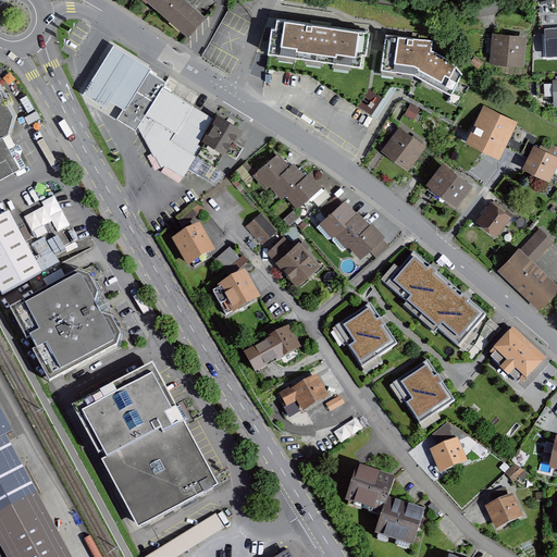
[(143,0),(153,10),(161,0),(143,0)]
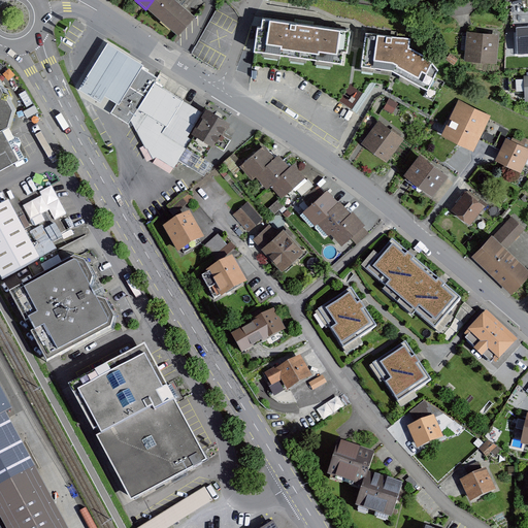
[(153,0),(145,9),(176,36),(192,19),(170,0),(153,0)]
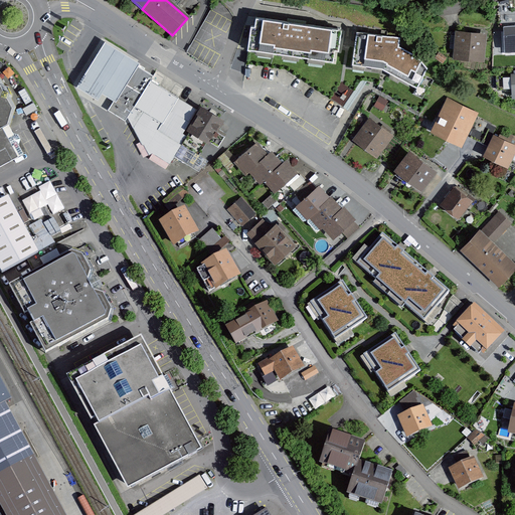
[(253,18),(248,51),(337,63),(342,30),(253,18)]
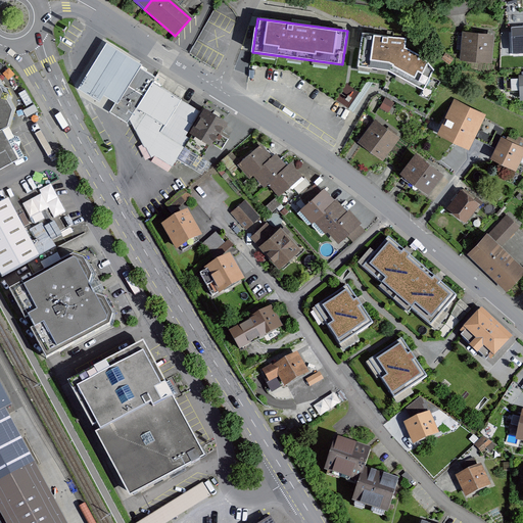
[(522,27),(512,28),(513,52),(522,51),(522,27)]
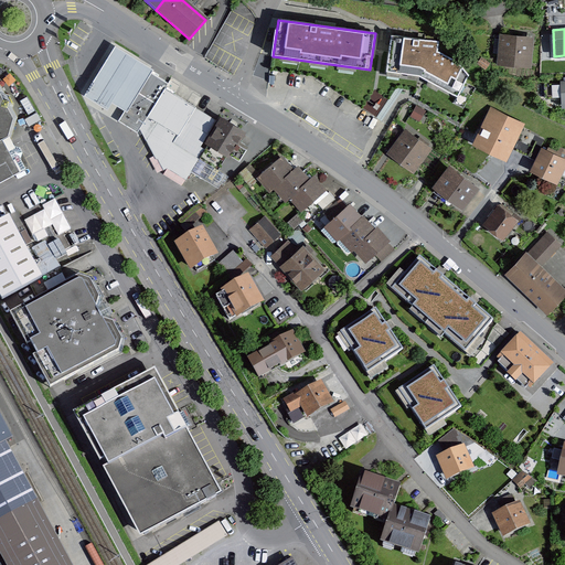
[(439,42),(392,35),(386,73),(420,77),(457,97),(469,76),(459,62),(437,52),(439,42)]
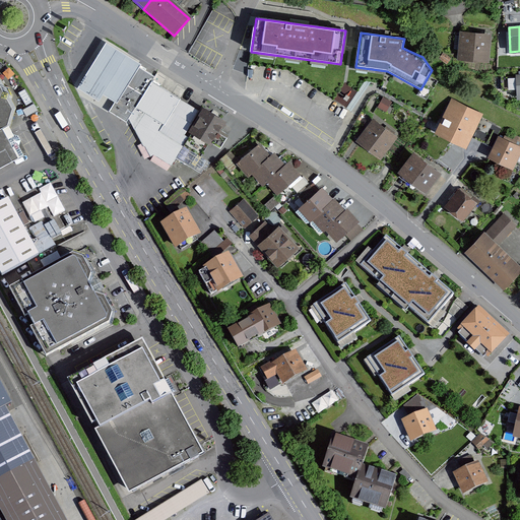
[(489,37),(458,34),(456,59),(486,61),(489,37)]
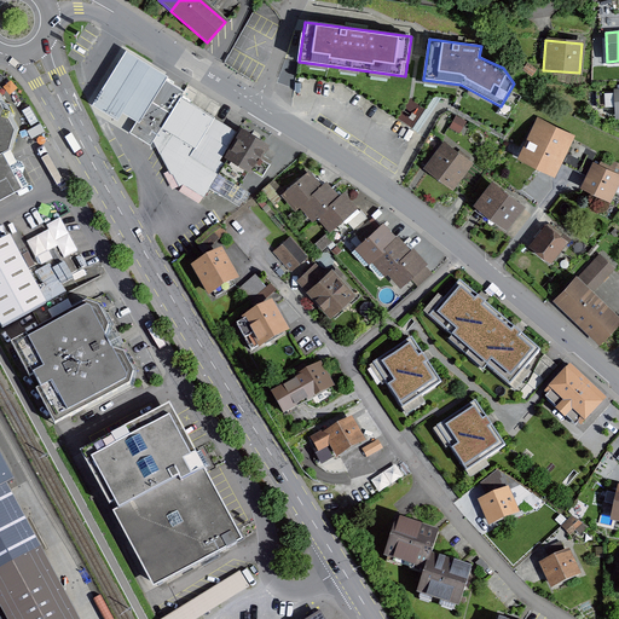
[(163,77),(166,80),(168,75),(126,50),(92,104),(117,120),(122,111),(137,120),(163,77)]
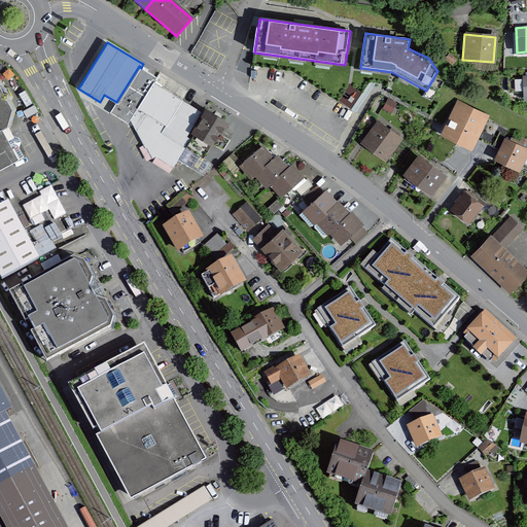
[(116,102),(110,112),(129,124),(132,117),(152,83),(156,77),(141,68),(139,66),(116,102)]
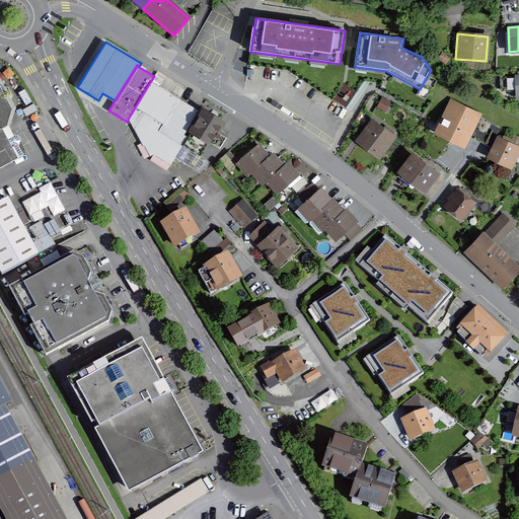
[(153,158),(184,104),(150,82),(130,116),(149,160),(153,158)]
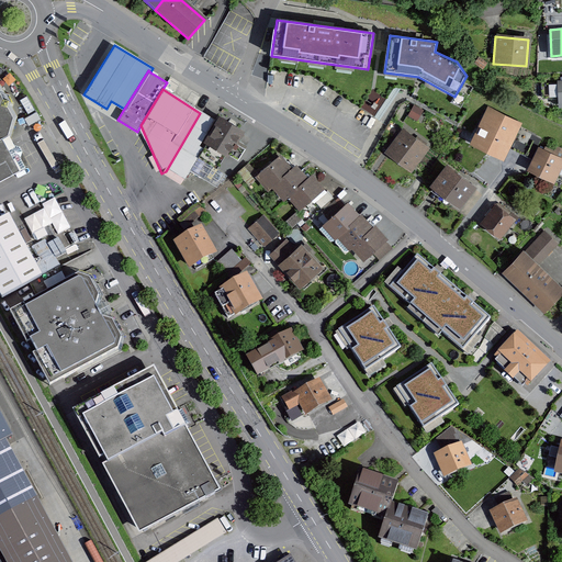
[(0,181),(23,168),(7,137),(11,119),(0,98),(0,181)]
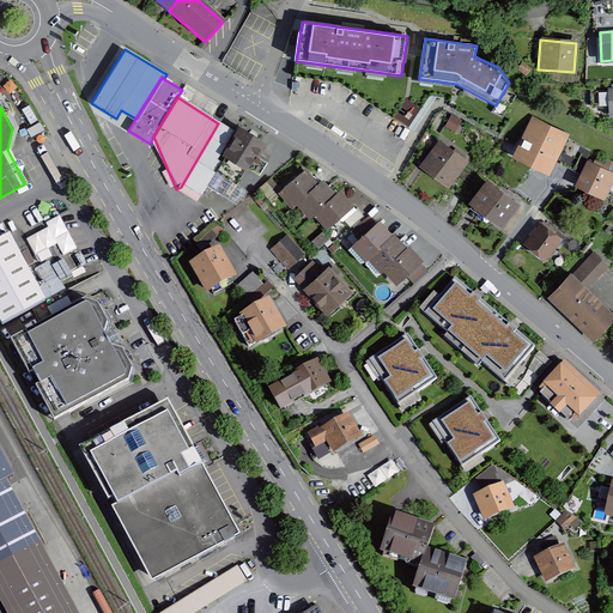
[(456,129),(463,120),(454,113),(447,122),(456,129)]
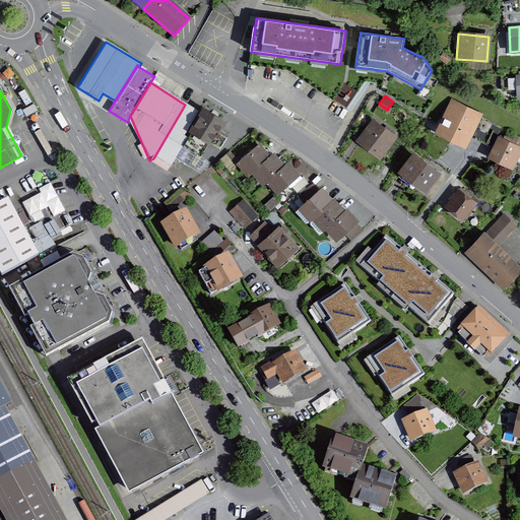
[(452,101),(435,135),(466,151),(474,135),(480,122),(483,116),(452,101)]
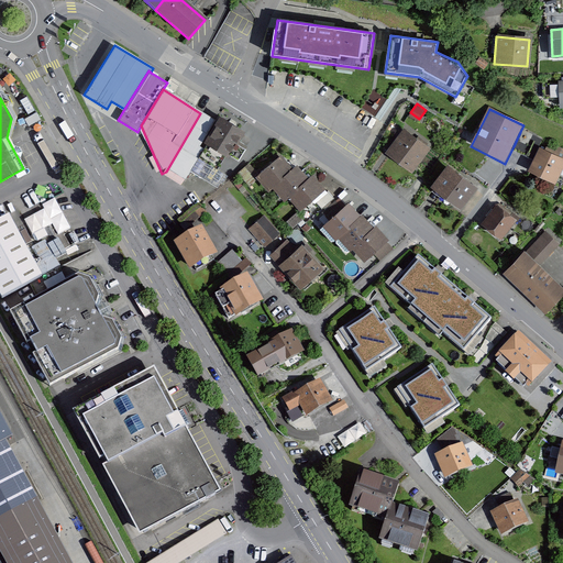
[(200,113),(166,172),(184,184),(220,191),(227,177),(217,172),(224,158),(229,162),(244,134),(218,119),(216,123),(200,113)]
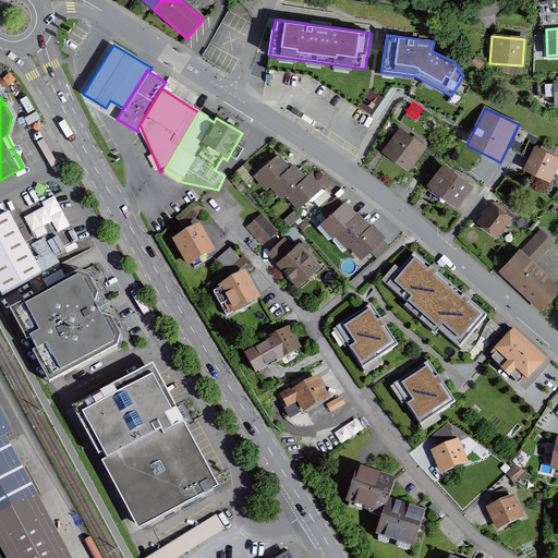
[(400,130),(383,154),(410,174),(427,149),(400,130)]
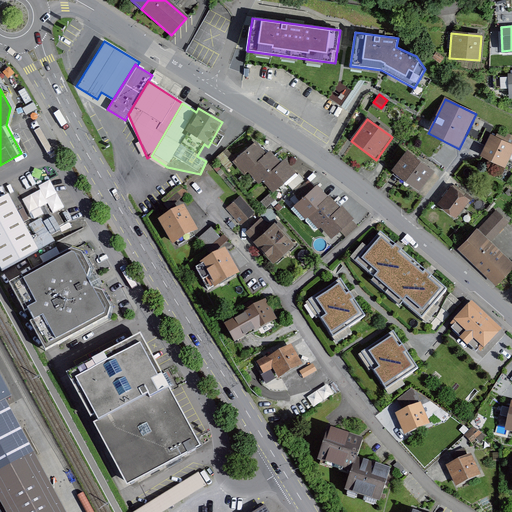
[(475,137),(482,125),(473,120),(467,133),(475,137)]
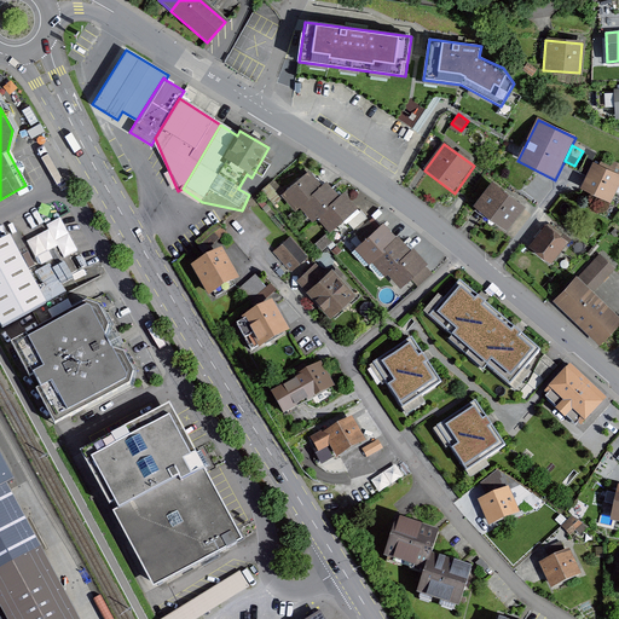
[(593,156),(583,151),(574,166),(585,172),(593,156)]
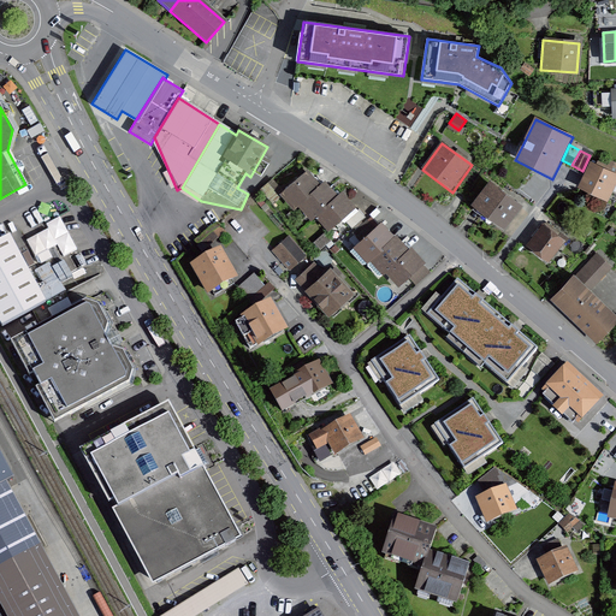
[(615,183),(615,175),(590,163),(576,189),(606,203),(615,183)]
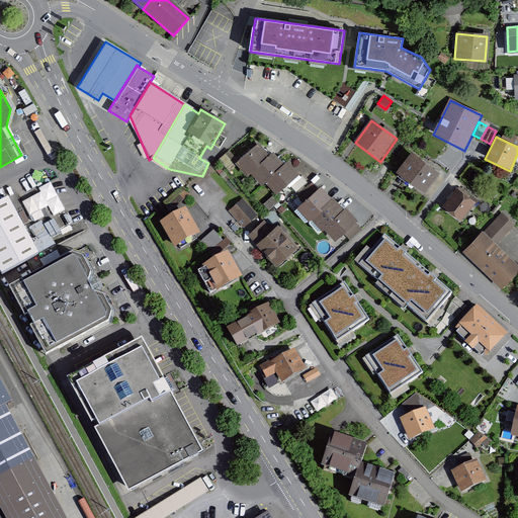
[(247,178),(251,175),(269,159),(258,146),(236,165),(247,178)]
